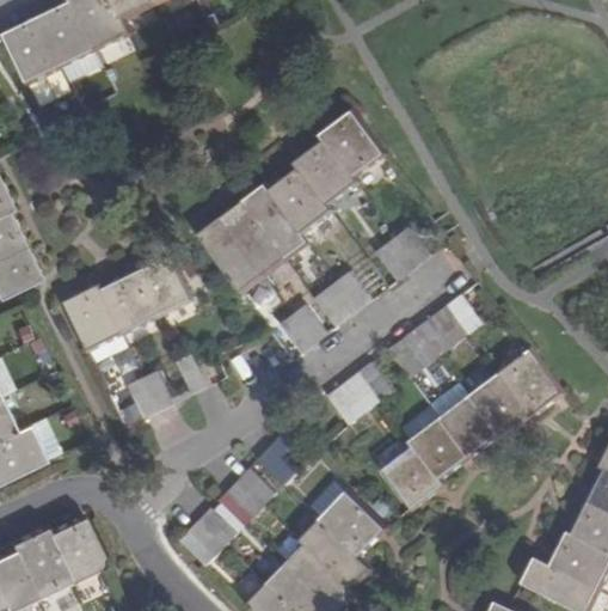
[(69,0),(37,17),(62,68),(97,50),(72,0),(69,0)]
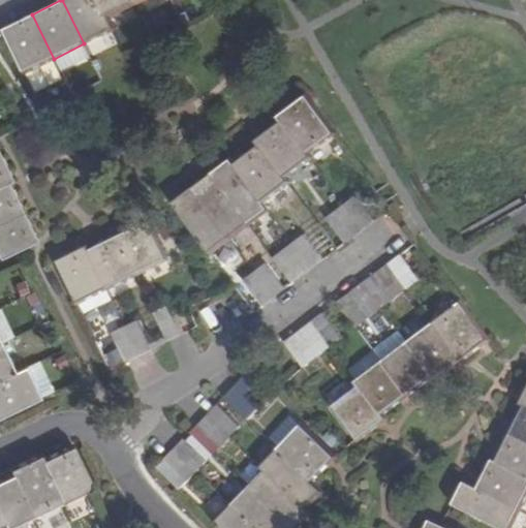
[(106,17),(98,0),(62,0),(84,43),(113,30),(106,17)]
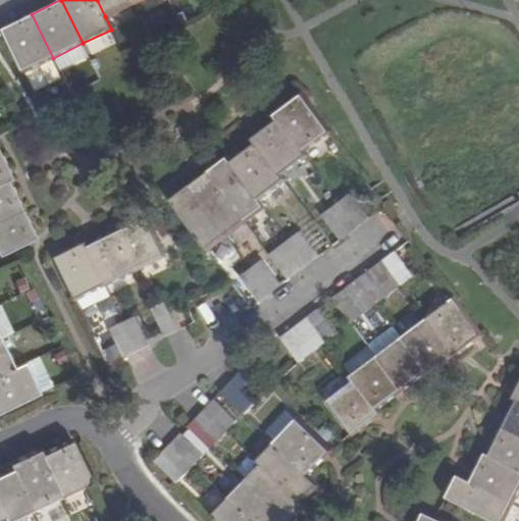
[(133,3),(131,0),(97,0),(105,16),(133,3)]
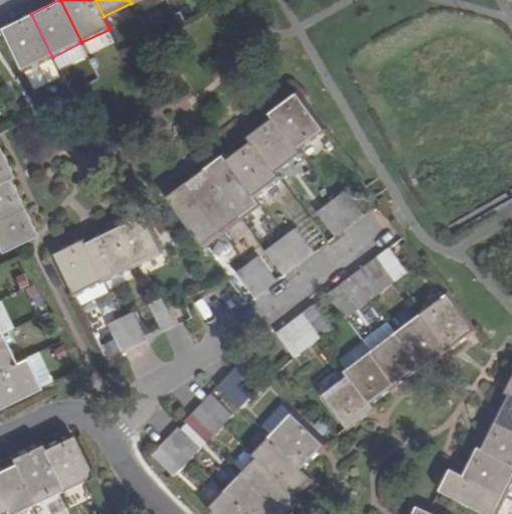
[(52,57),(31,14),(4,28),(24,70),(51,57),(52,57)]
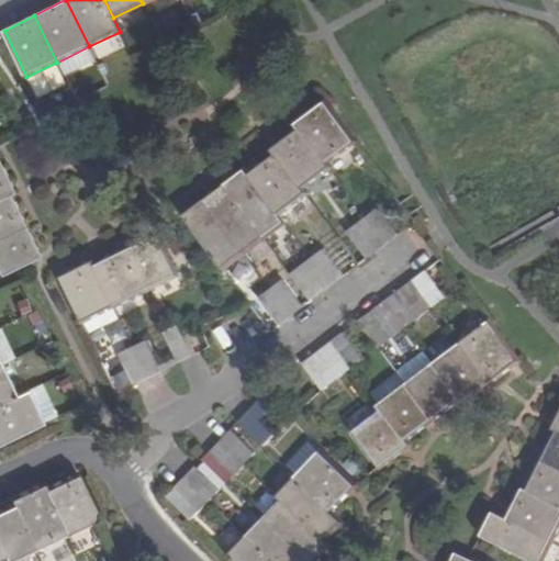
[(64,76),(96,60),(89,46),(57,63),(64,76)]
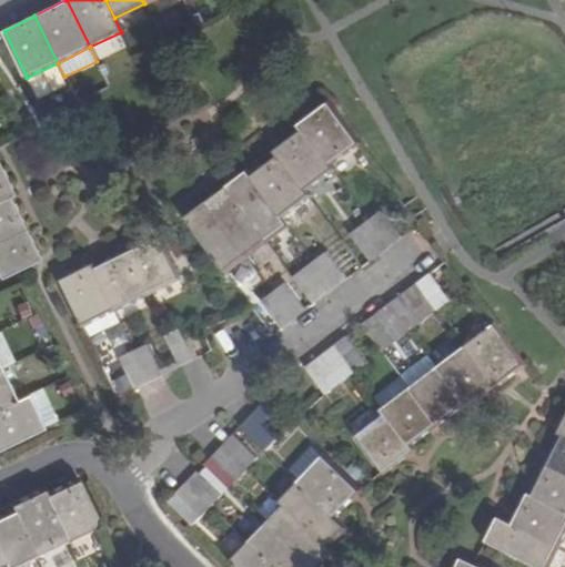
[(34,93),(63,79),(57,63),(27,78),(34,93)]
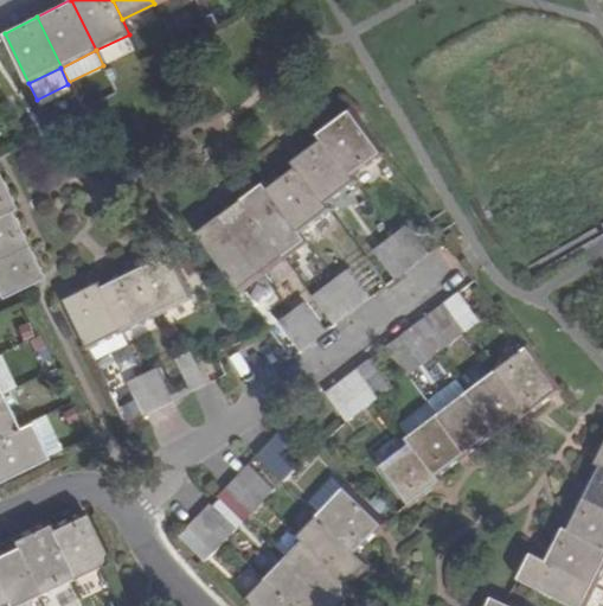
[(318,132),(321,136),(348,173),(378,152),(346,108),(322,127),(318,132)]
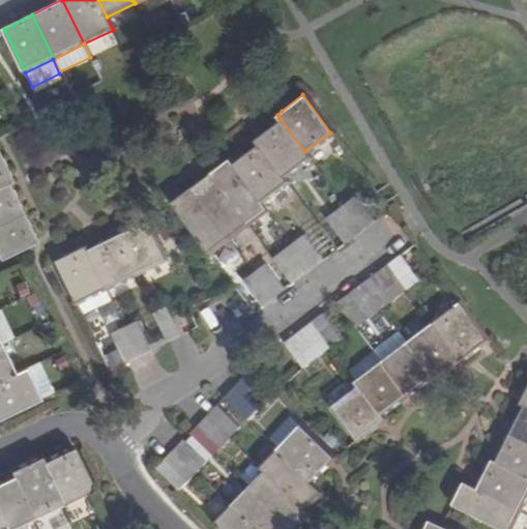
[(258,144),(281,174),(308,155),(304,151),(281,119),(254,139),(258,144)]
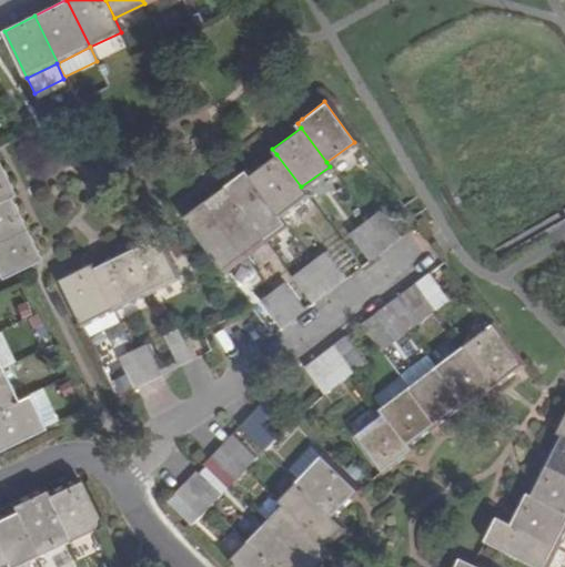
[(276,154),(246,175),(275,213),(304,191),(301,186),(276,154)]
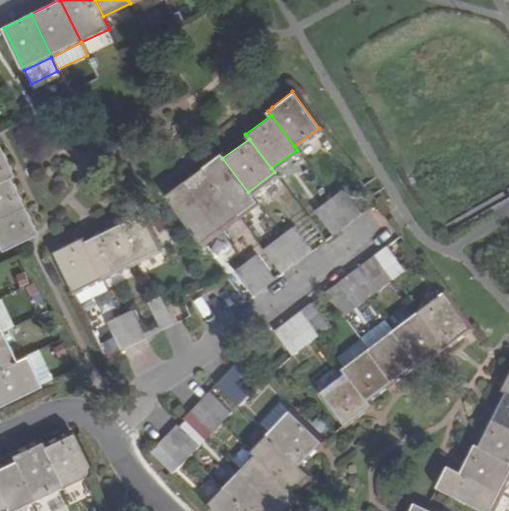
[(202,168),(238,216),(256,202),(248,192),(222,158),(219,154),(202,168)]
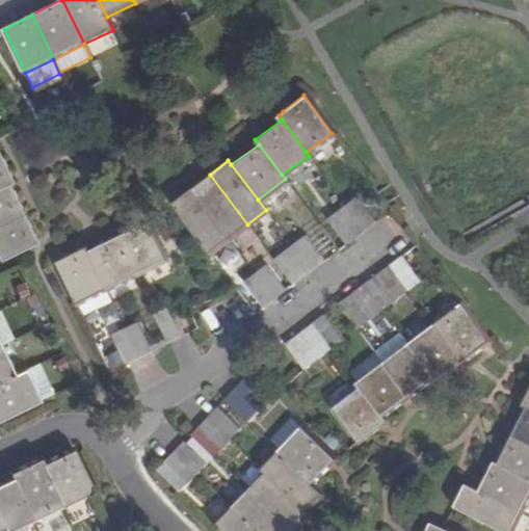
[(210,175),(190,189),(228,239),(247,224),(210,175)]
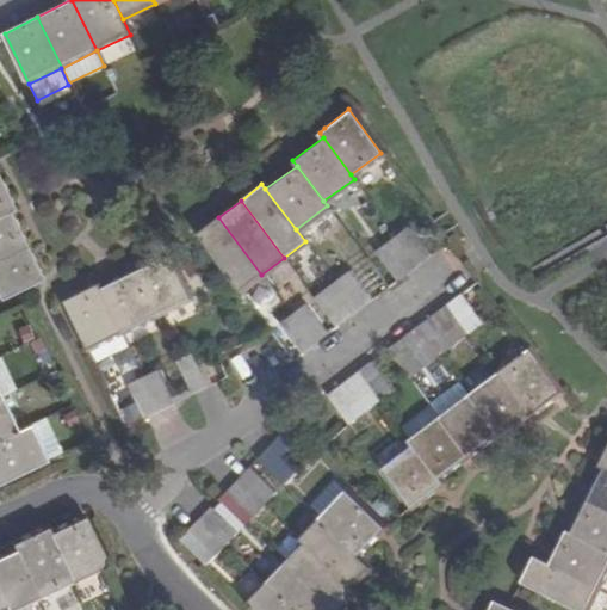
[(1,209),(0,209),(0,252),(18,244),(1,209)]
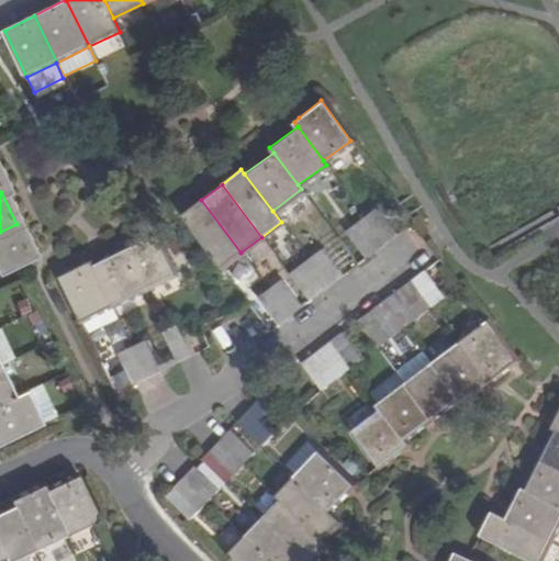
[(187,226),(186,227),(217,269),(241,253),(201,200),(180,216),(187,226)]
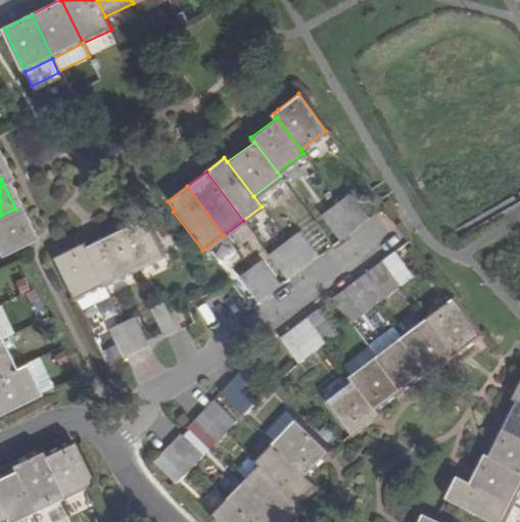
[(351,188),(337,198),(357,225),(371,215),(351,188)]
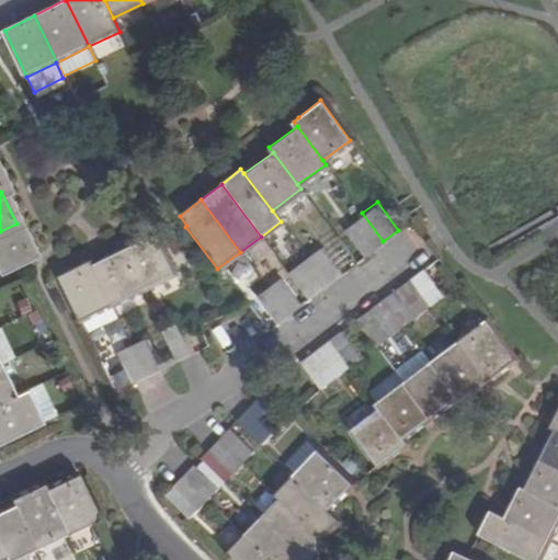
[(342,228),(364,256),(383,241),(362,213),(342,228)]
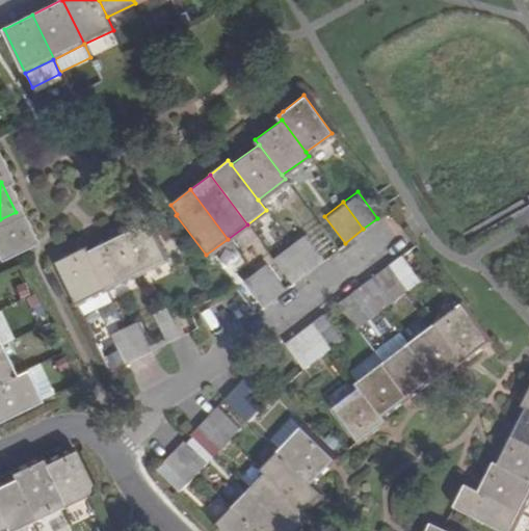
[(16,212),(0,219),(0,256),(30,241),(16,212)]
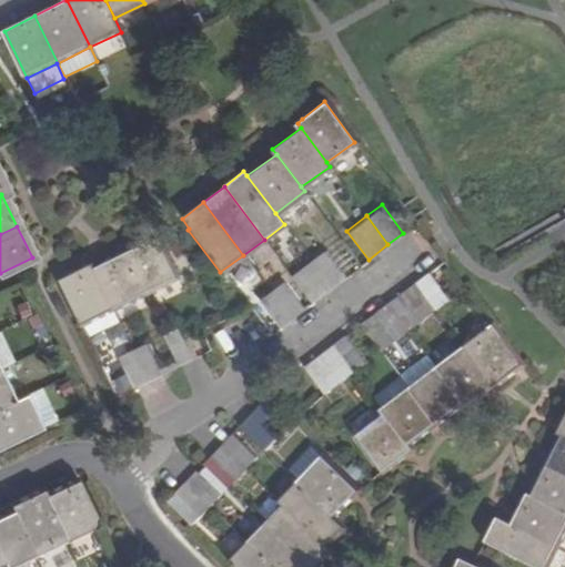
[(154,239),(123,253),(144,296),(177,281),(160,249),(154,239)]
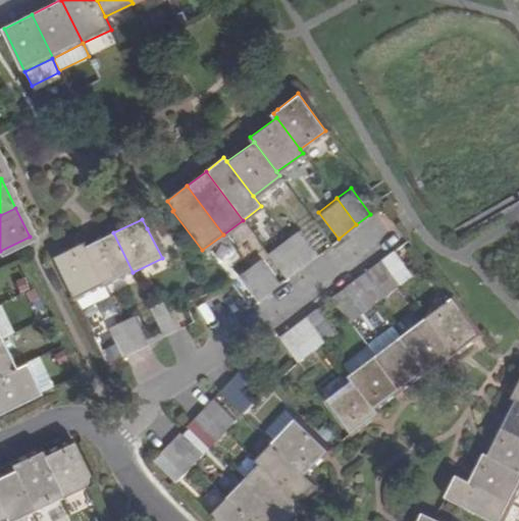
[(296,227),(283,237),(305,264),(317,254),(296,227)]
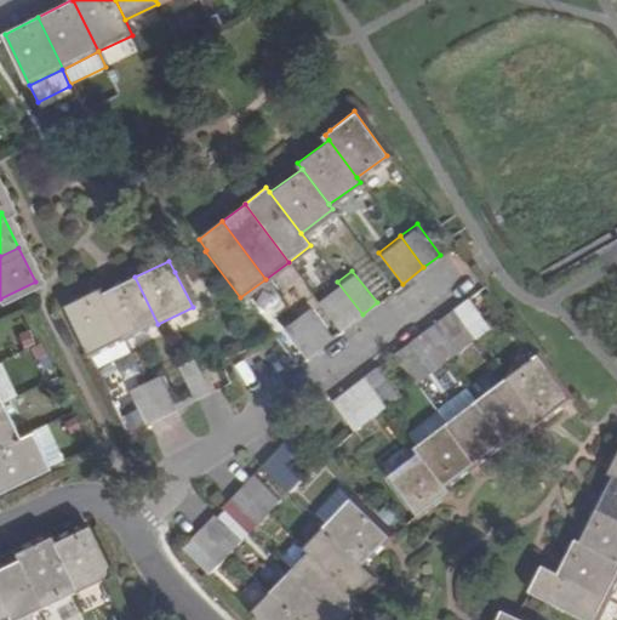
[(135,277),(102,293),(124,341),(158,324),(135,277)]
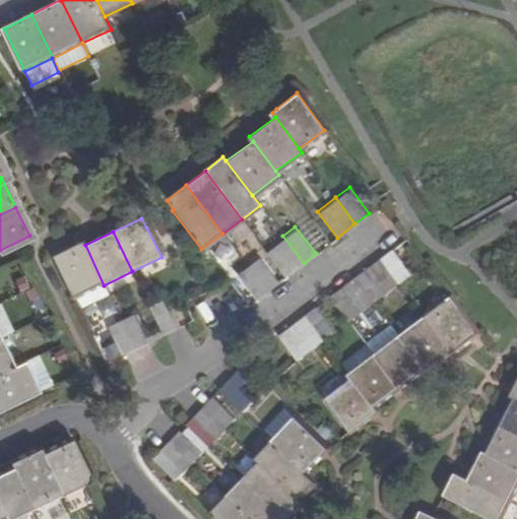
[(304,263),(282,236),(264,249),(281,271),(287,266),(292,272),(304,263)]
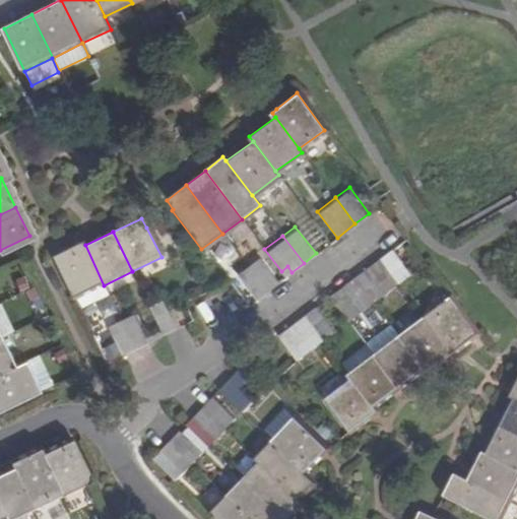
[(104,285),(85,245),(83,241),(55,255),(76,299),(77,299),(104,285)]
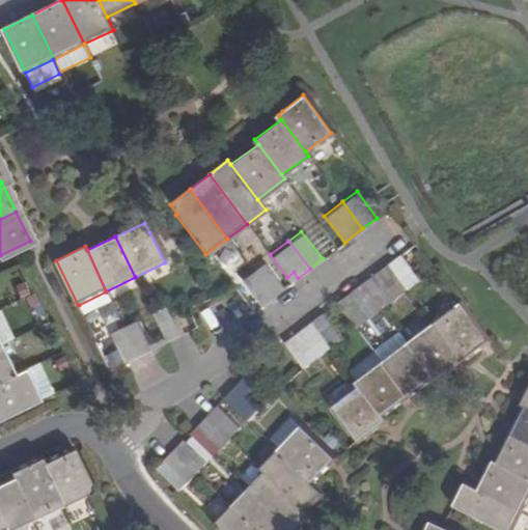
[(419,278),(400,253),(388,261),(408,287),(419,278)]
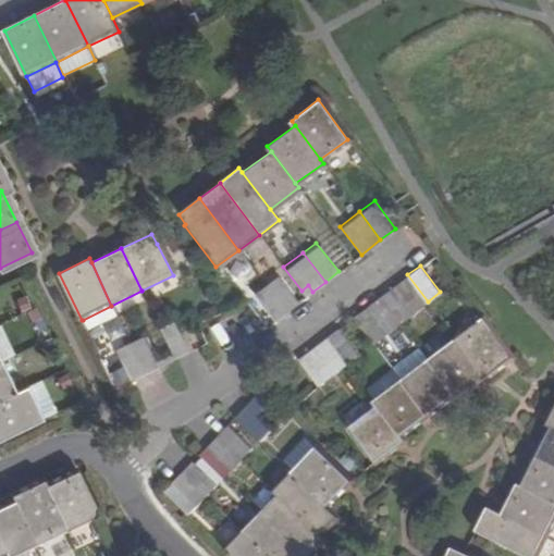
[(278,278),(266,285),(285,311),(297,304),(278,278)]
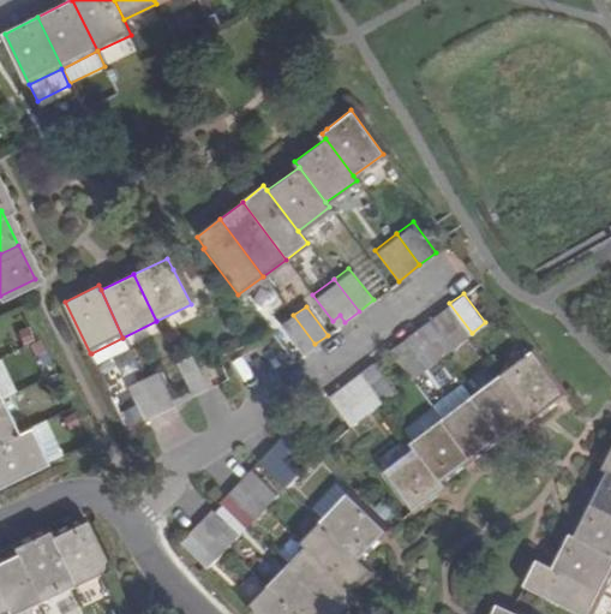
[(315,344),(293,315),(280,326),(303,355),(315,344)]
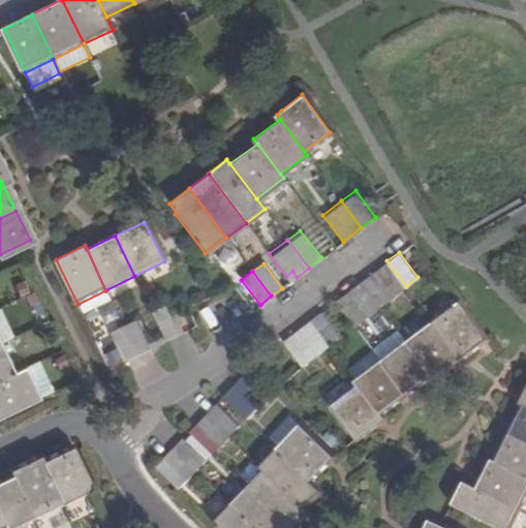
[(392,298),(372,272),(361,281),(380,306),(392,298)]
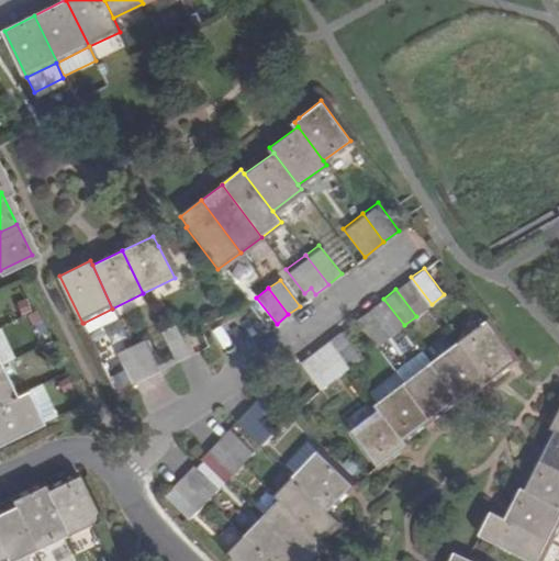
[(391,335),(404,325),(383,299),(371,307),(391,335)]
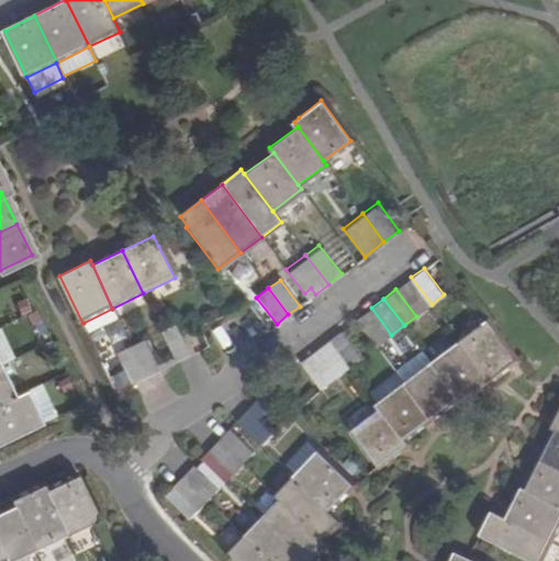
[(112,309),(84,323),(89,334),(119,321),(112,309)]
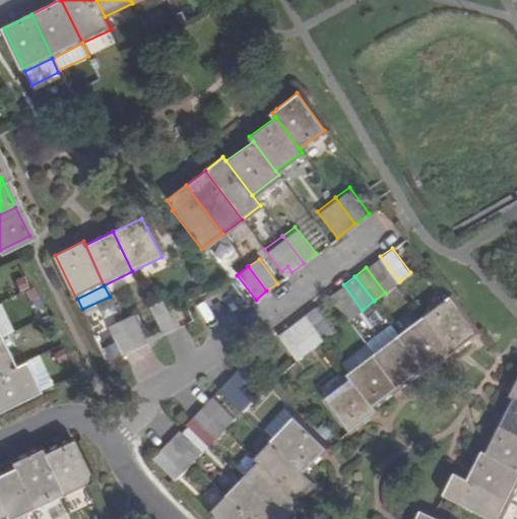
[(445,292),(421,310),(452,351),(476,332),(445,292)]
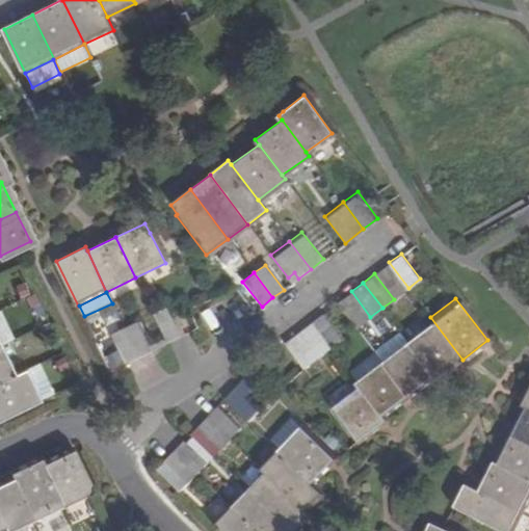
[(166,304),(153,312),(167,342),(180,336),(182,335),(166,304)]
